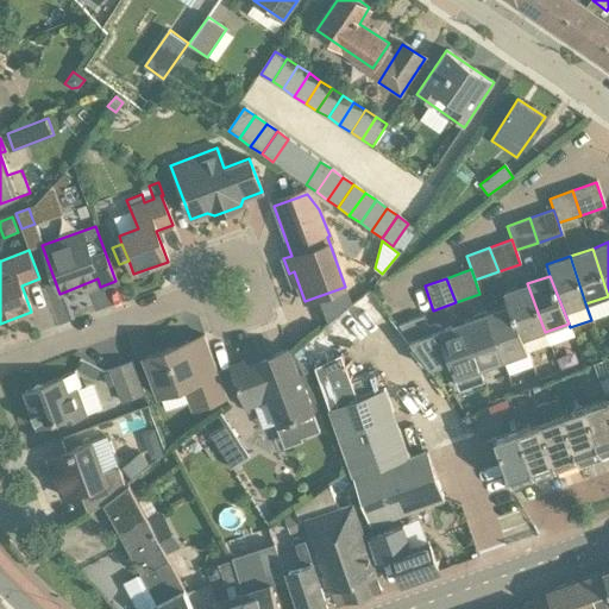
[(523,339),(545,332),(527,283),(504,292),(527,352),(532,366),(533,366),(523,339)]
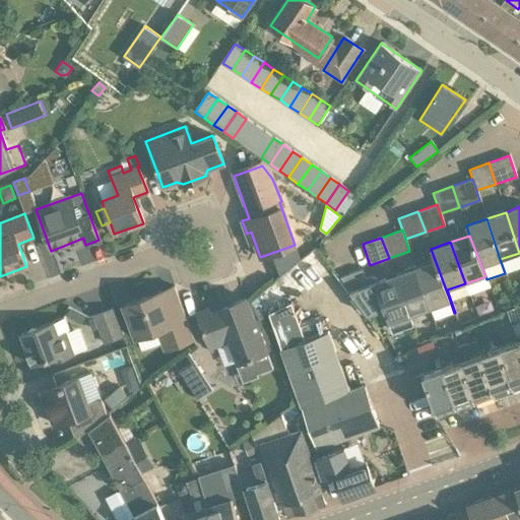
[(435,320),(454,313),(450,301),(431,249),(434,261),(415,267),(431,308),(435,320)]
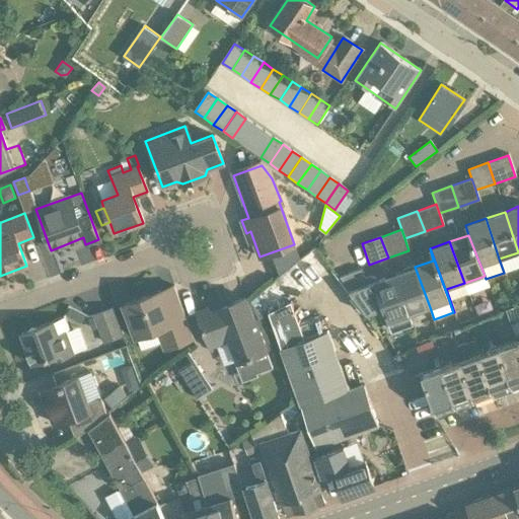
[(409,314),(430,307),(415,267),(394,275),(409,314)]
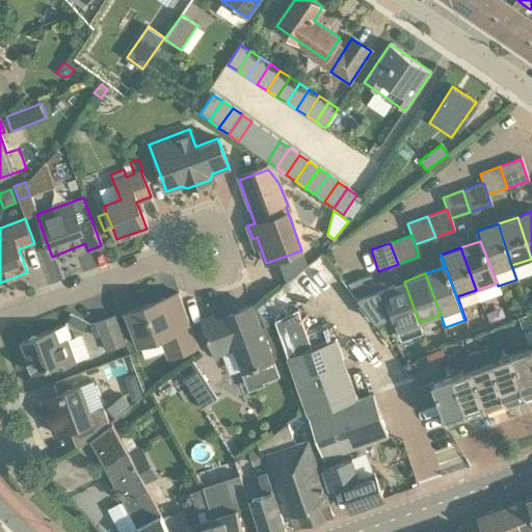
[(400,341),(423,334),(404,282),(389,287),(379,283),(373,285),(372,282),(352,289),(371,315),(373,314),(377,323),(392,318),(400,341)]
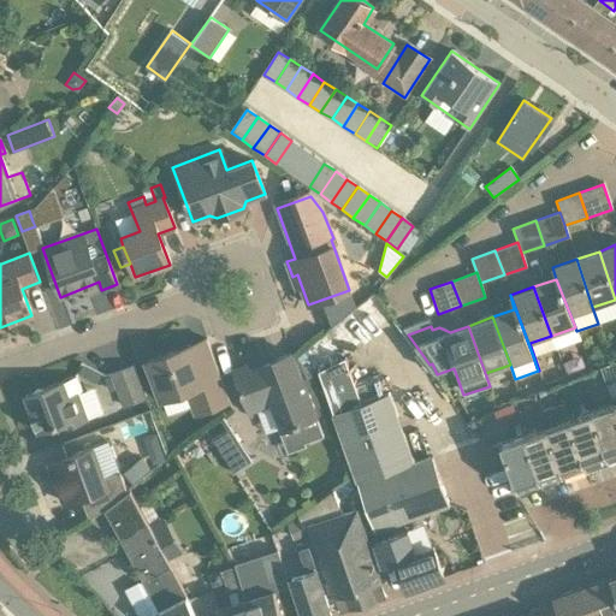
[(230,402),(213,359),(196,363),(190,345),(147,361),(161,401),(188,391),(196,414),(230,402)]
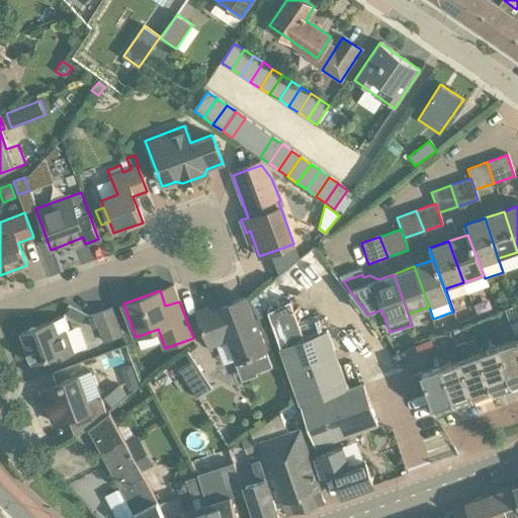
[(272,366),(255,322),(244,297),(231,301),(231,299),(196,313),(208,346),(230,339),(245,380),(258,375),(257,372),(272,366)]
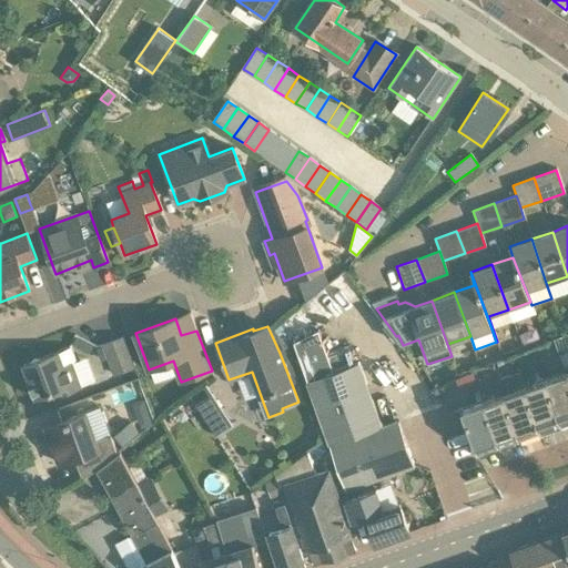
[(333,372),(318,331),(294,342),(346,490),(414,467),(398,422),(382,427),(359,363),(333,372)]
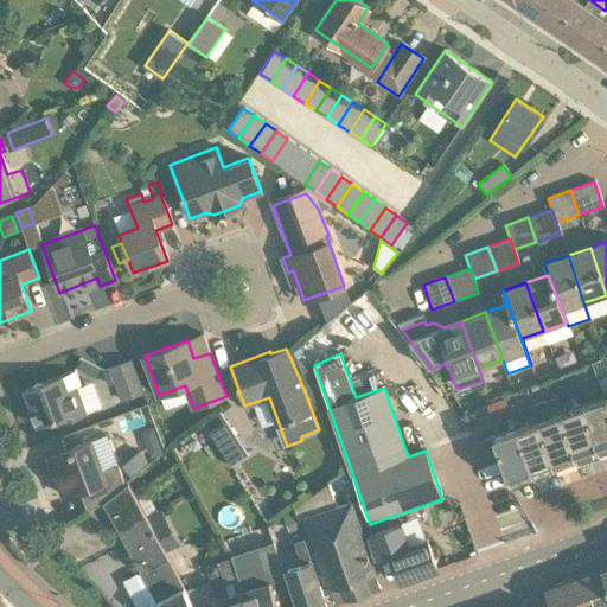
[(120,401),(144,393),(132,360),(108,370),(120,401)]
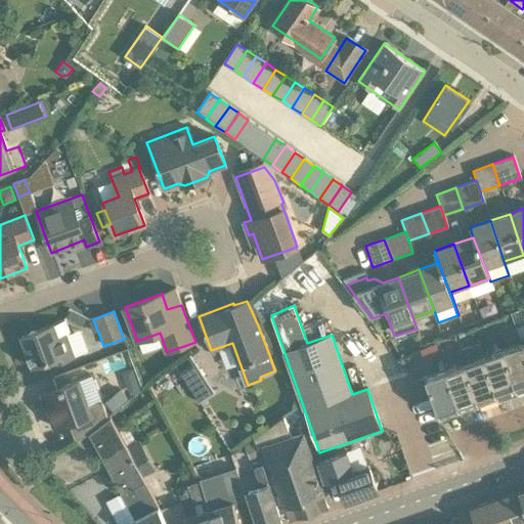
[(59,339),(54,324),(22,338),(33,368),(57,359),(58,362),(75,356),(67,336),(59,339)]
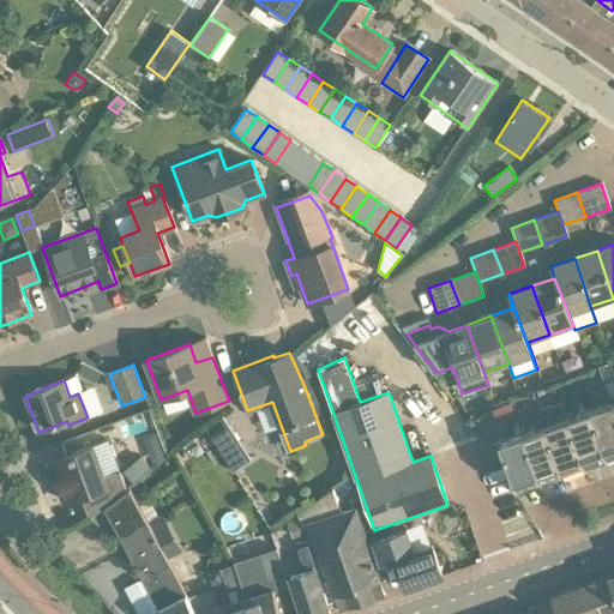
[(606,458),(613,455),(613,415),(609,403),(588,411),(606,458)]
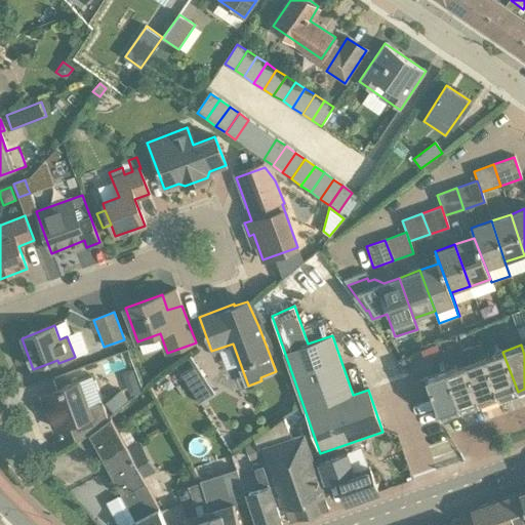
[(498,399),(518,392),(502,352),(484,358),(498,399)]
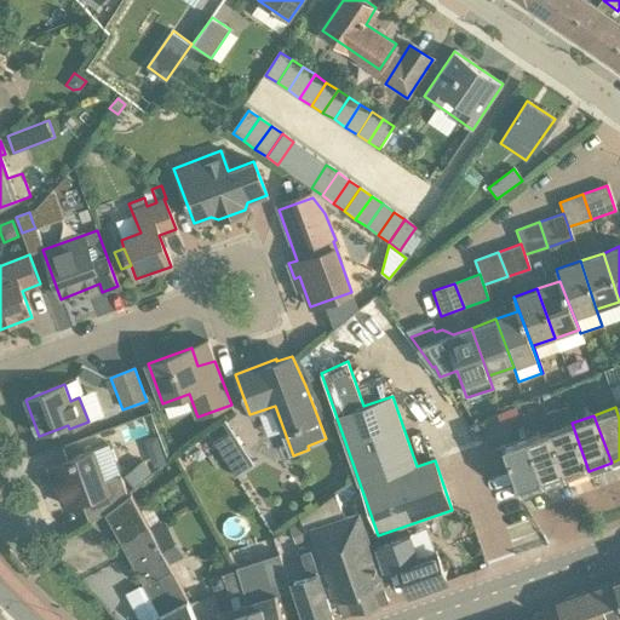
[(567,478),(589,471),(572,423),(550,430),(567,478)]
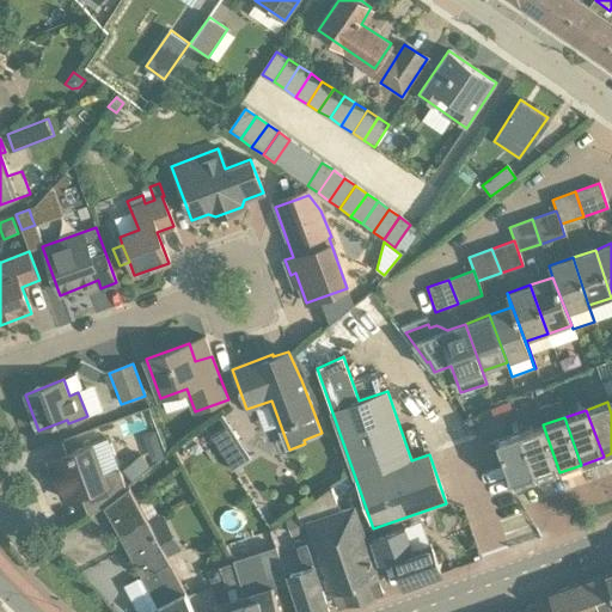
[(230,424),(213,436),(216,441),(224,452),(240,441),(230,424)]
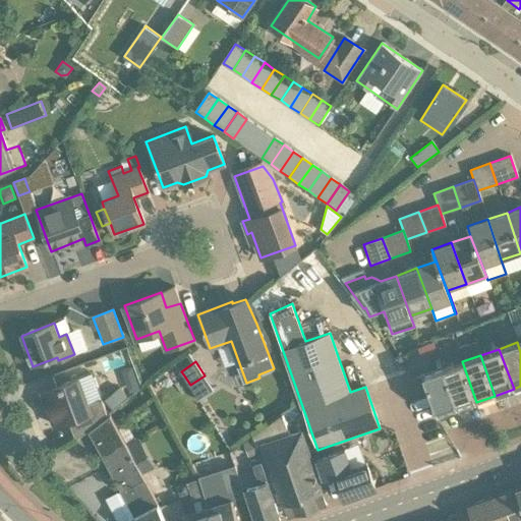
[(459,408),(476,402),(462,361),(445,367),(459,408)]
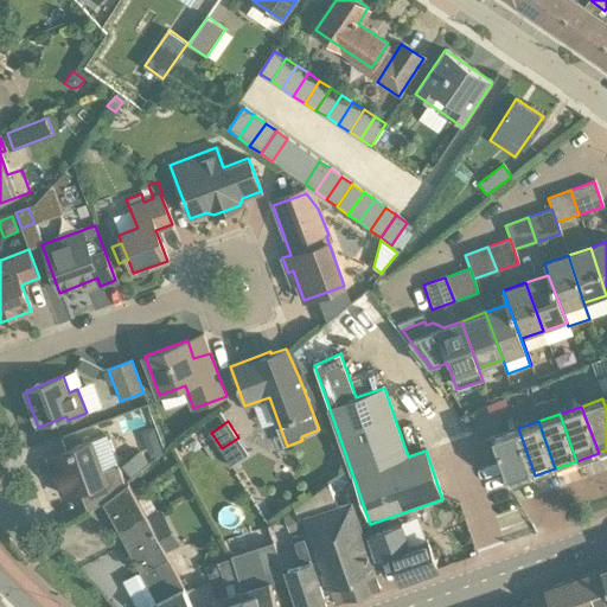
[(153,425),(140,429),(144,440),(157,435),(153,425)]
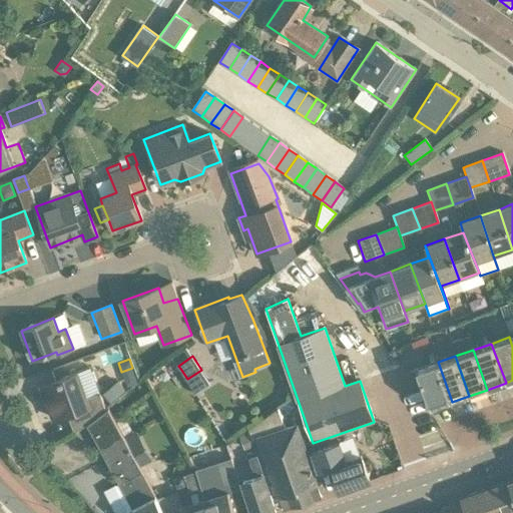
[(431,409),(452,402),(438,362),(417,370),(417,369),(408,373),(415,385),(421,382),(431,409)]
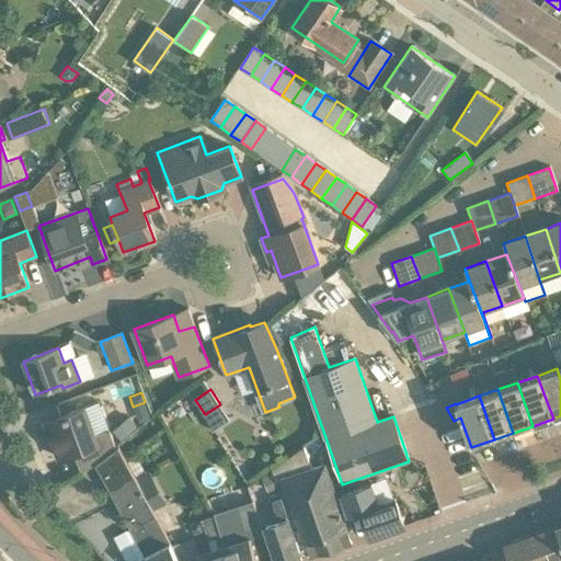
[(64,414),(65,416),(45,423),(59,458),(73,453),(80,473),(96,465),(115,448),(114,443),(109,430),(93,435),(84,407),(64,414)]
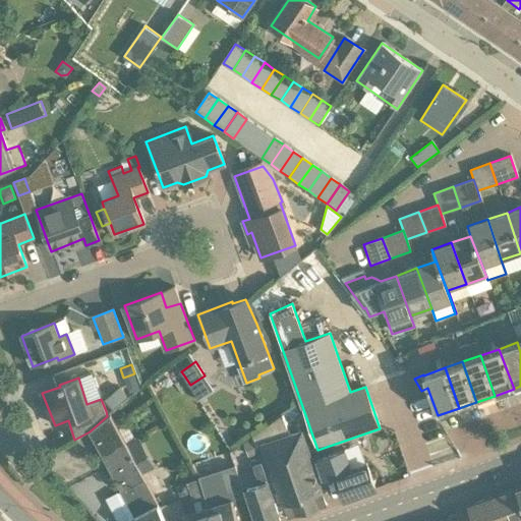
[(101,399),(106,411),(119,406),(116,398),(111,396),(101,399)]
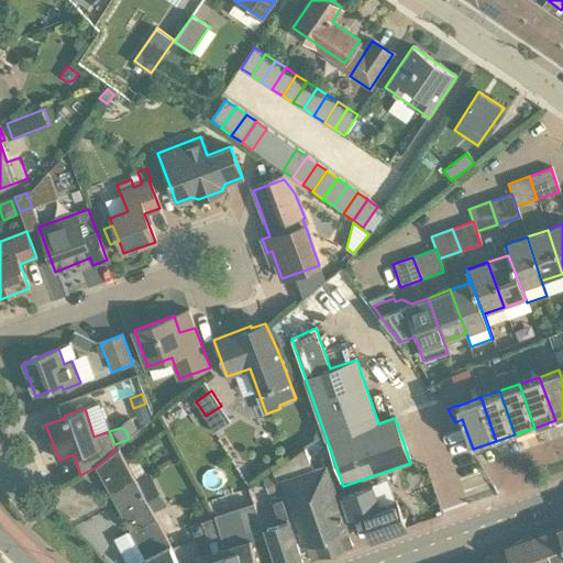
[(180,562),(173,549),(119,448),(116,450),(97,466),(131,531),(127,534),(142,562),(147,560),(148,562),(180,562)]
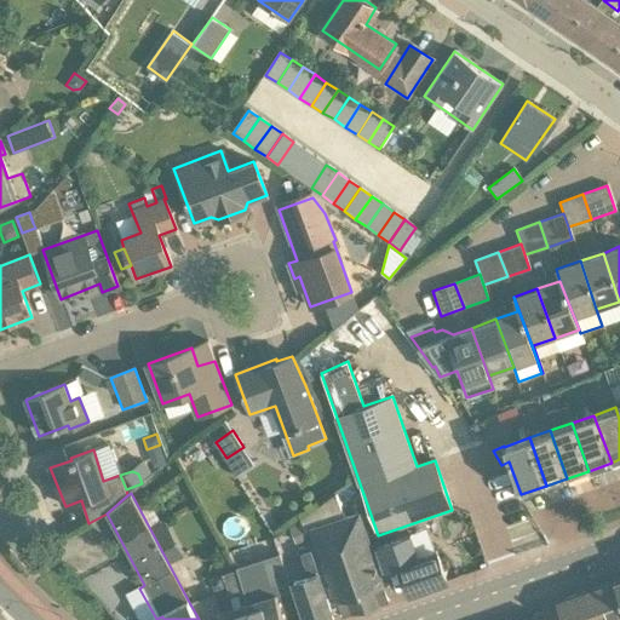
[(343,516),(336,493),(300,520),(305,534),(315,530),(337,600),(338,600),(340,608),(349,604),(351,614),(379,604),(377,596),(383,593),(380,587),(356,512),(343,516)]
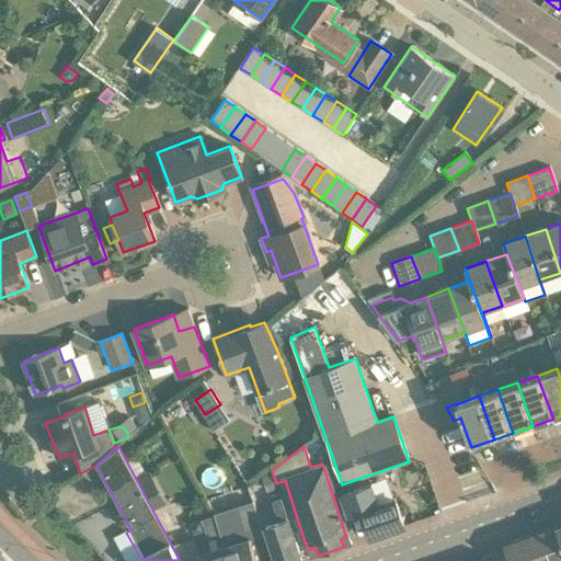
[(276,483),(272,470),(263,477),(267,491),(277,488),(276,483)]
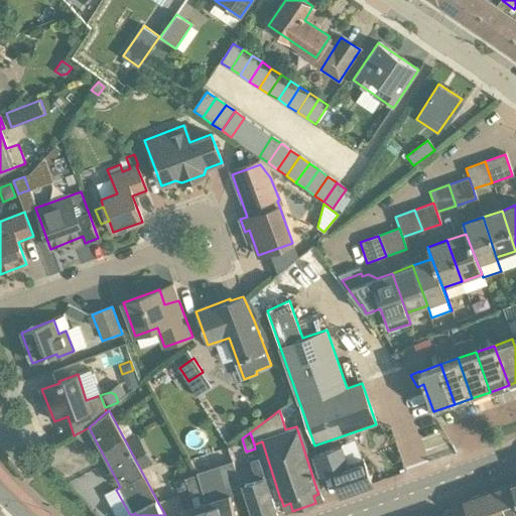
[(349,462),(343,443),(312,455),(320,475),(333,471),(341,494),(371,484),(362,457),(361,458),(349,462)]
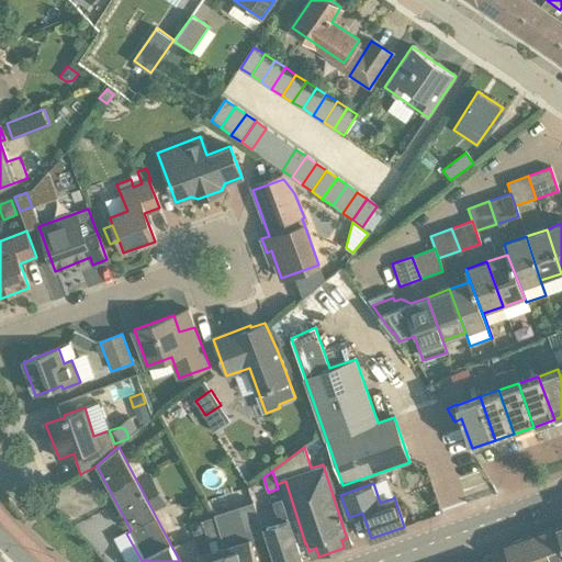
[(257,561),(253,547),(266,543),(247,486),(206,501),(211,508),(214,515),(228,561),(257,561)]
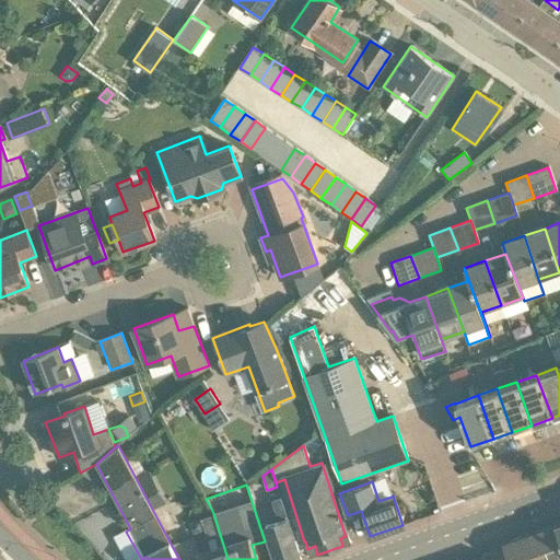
[(296,559),(301,559),(279,491),(269,494),(278,520),(266,523),(277,559),(296,559)]
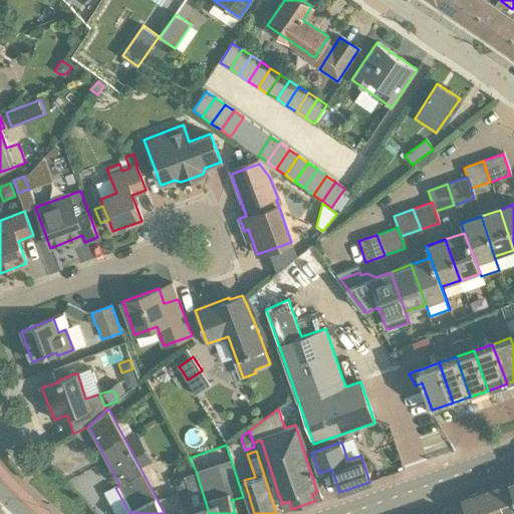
[(209,513),(196,471),(185,475),(185,476),(191,495),(197,493),(199,501),(183,506),(178,492),(158,501),(165,513),(209,513)]
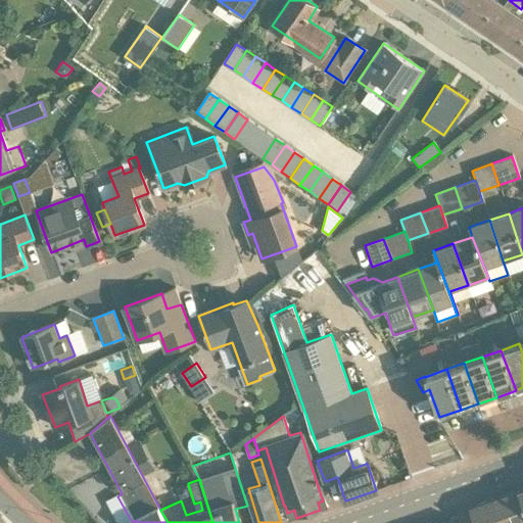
[(522,522),(522,502),(519,490),(494,498),(503,522),(522,522)]
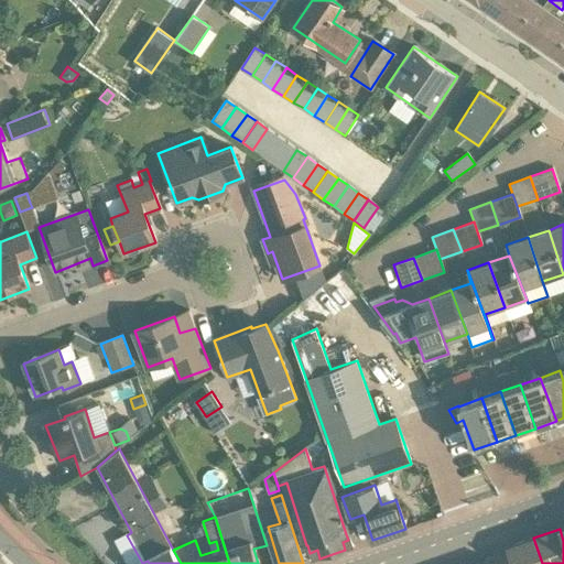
[(542,563),(533,538),(506,548),(511,563),(542,563)]
